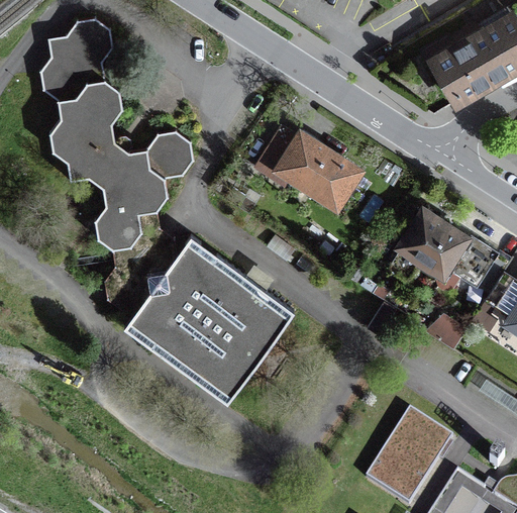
[(516,0),(492,0),(471,11),(479,27),(495,19),(516,6),(516,0)]
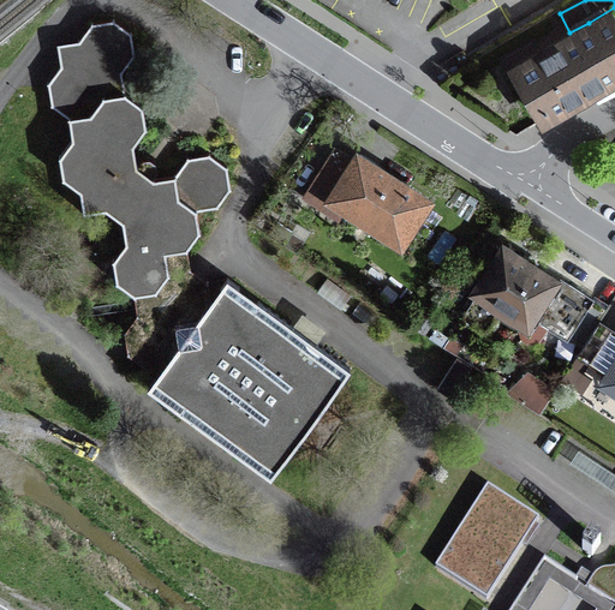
[(614,7),(589,23),(611,64),(614,63),(614,7)]
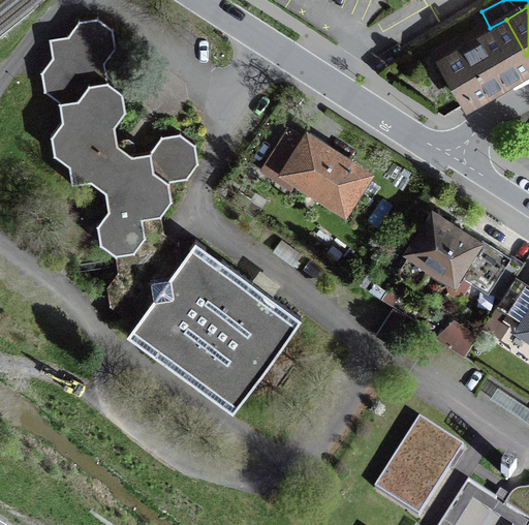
[(181,265),(141,235),(138,222),(161,218),(173,203),(169,186),(188,182),(198,165),(195,147),(180,135),(160,139),(149,154),(132,156),(118,146),(115,128),(126,113),(123,94),(107,83),(105,66),(116,52),(113,31),(99,20),(78,24),(67,39),(49,41),(52,59),(40,74),(43,94),(58,104),(62,122),(51,137),(54,157),(68,168),(71,186),(90,183),(104,194),(106,212),(96,226),(99,245),(114,257),(115,257),(118,274),(106,290),(109,309),(125,320),(143,316),(146,335),(161,346),(153,357),(234,413),(301,319),(222,263),(215,272),(199,260),(181,265)]
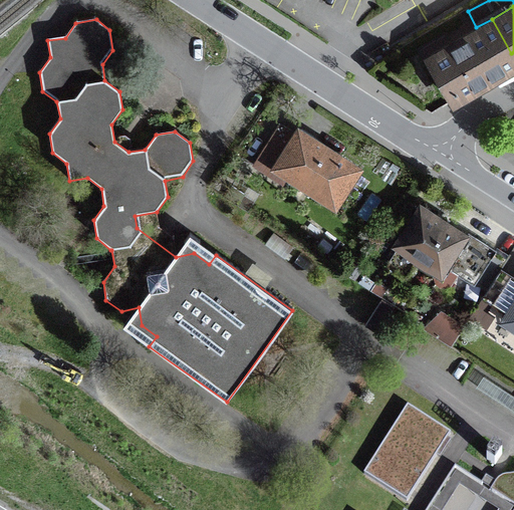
[(476,27),(424,56),(449,102),(513,66),(513,58),(511,53),(492,19),(476,27)]
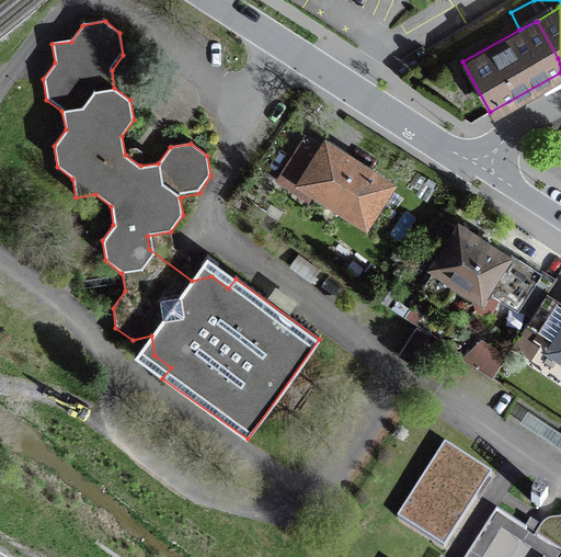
[(395,191),(320,145),(290,192),(365,238),(395,191)]
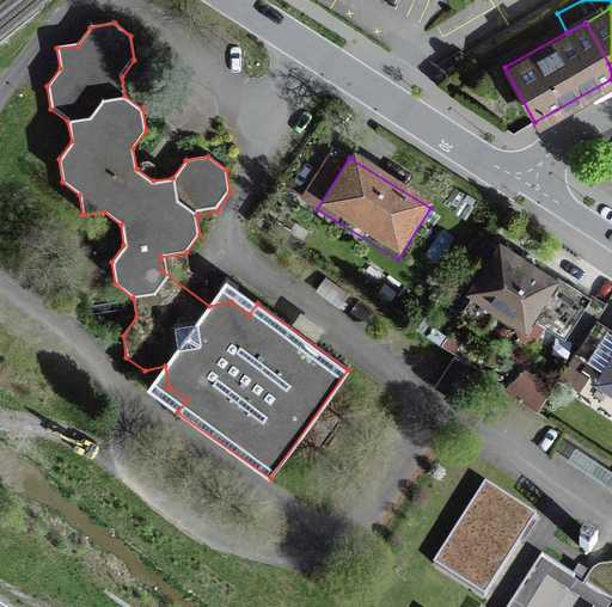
[(555,287),(501,253),(467,305),(531,344),(543,324),(581,348),(593,327),(604,311),(557,282),(555,287)]
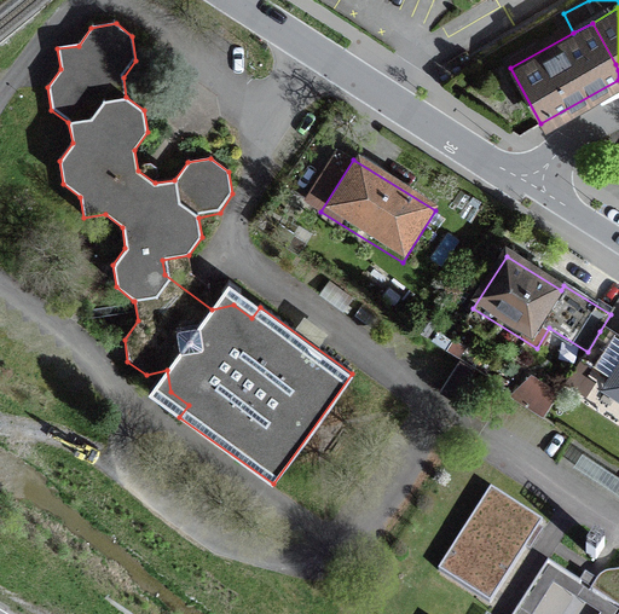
[(618,342),(600,331),(588,352),(580,364),(611,382),(602,395),(618,405),(618,342)]
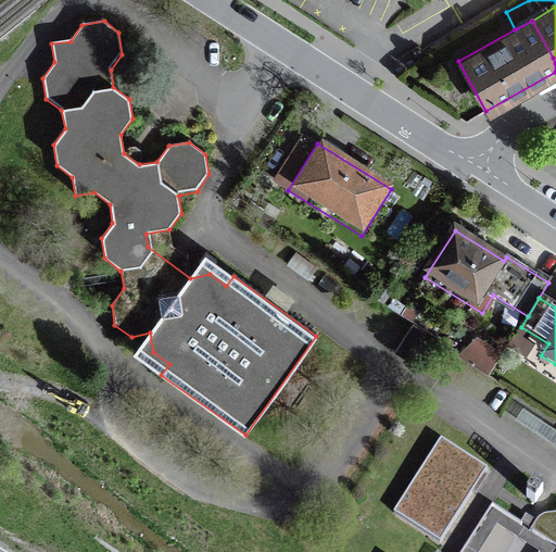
[(413,326),(394,354),(409,363),(427,336),(413,326)]
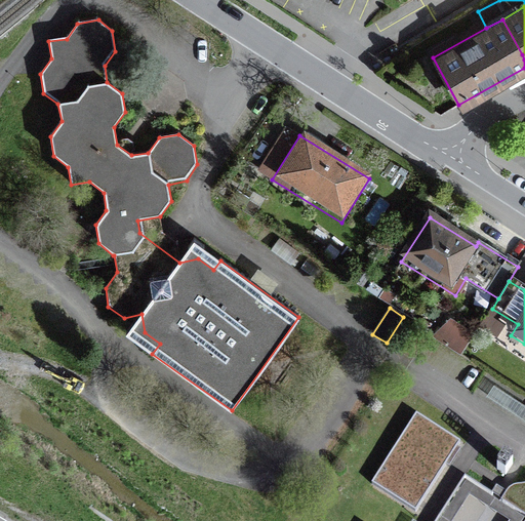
[(450,316),(437,335),(463,354),(477,333),(450,316)]
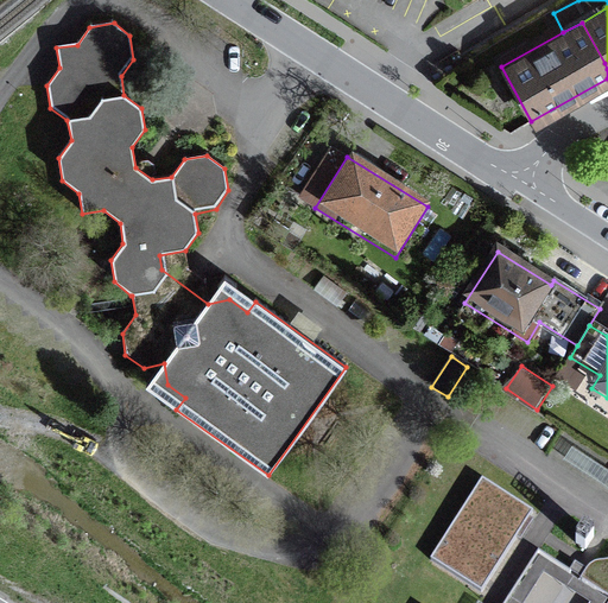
[(607,470),(572,446),(564,461),(607,489),(607,470)]
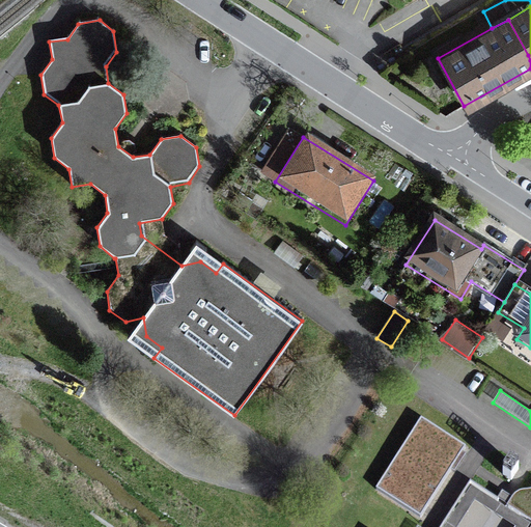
[(466,452),(420,422),(376,492),(422,521),(456,467),(466,452)]
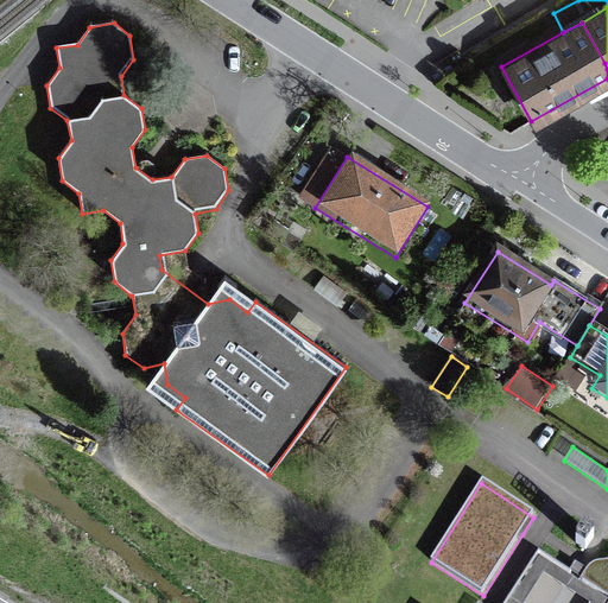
[(591,540),(583,535),(575,548),(582,554),(591,540)]
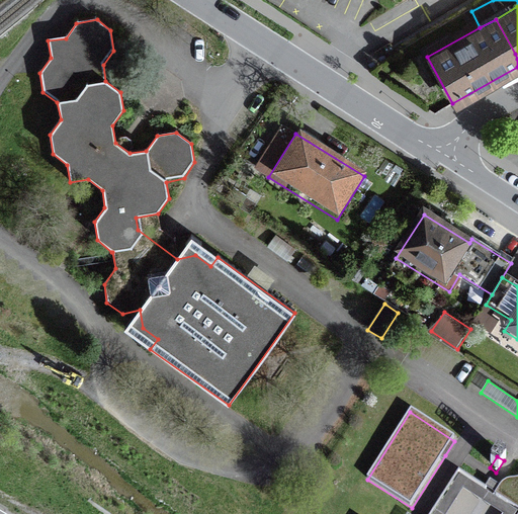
[(517,513),(517,481),(512,483),(504,486),(499,496),(493,493),(459,473),(434,513),(517,513)]
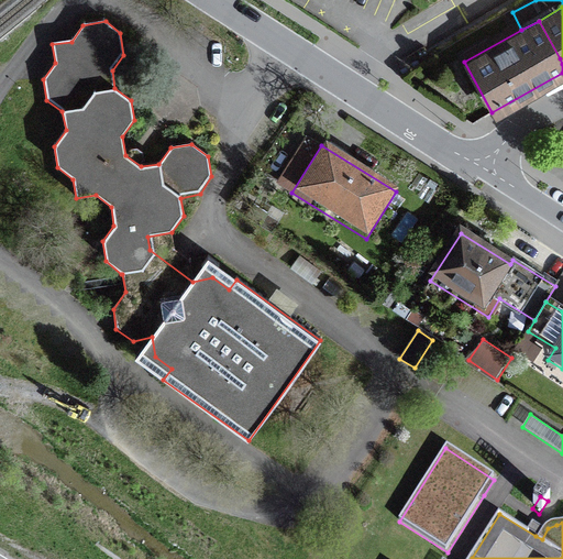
All buildings are outlined.
